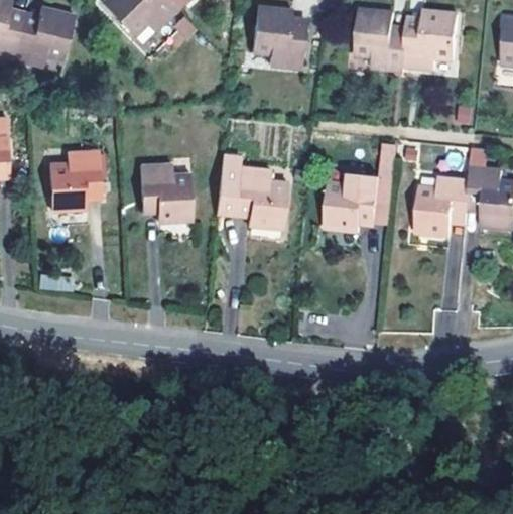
[(0,0),(0,55),(9,57),(21,10),(8,7),(9,0),(0,0)]
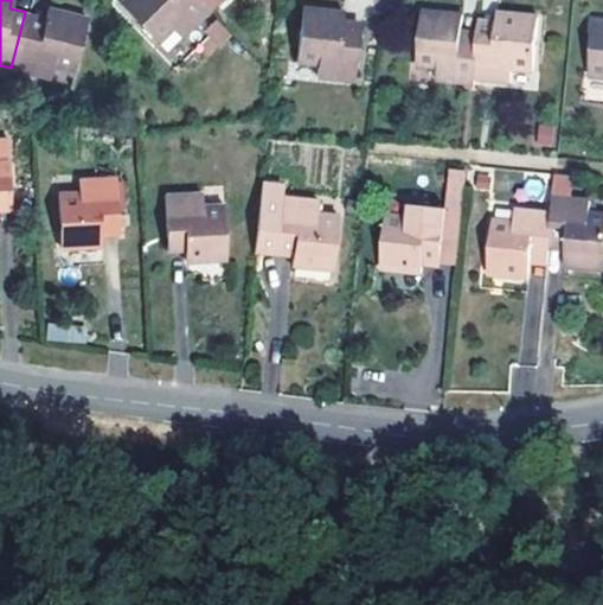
[(205,7),(198,0),(117,0),(154,39),(168,26),(177,34),(205,7)]
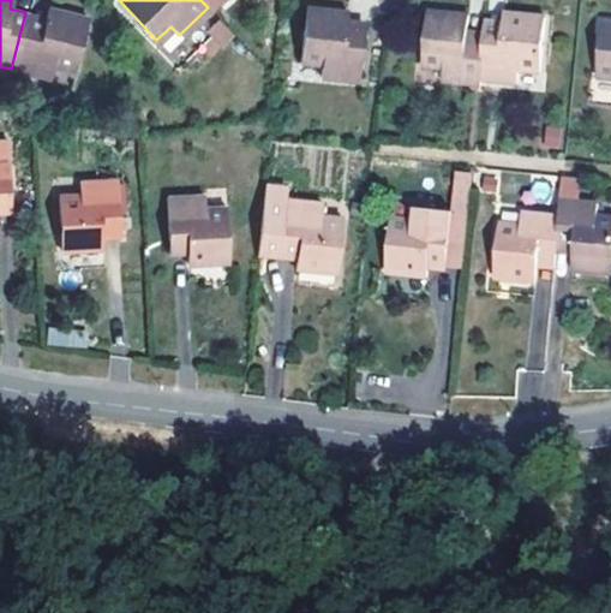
[(25,12),(11,69),(47,78),(51,65),(71,70),(84,17),(45,7),(42,16),(25,12)]
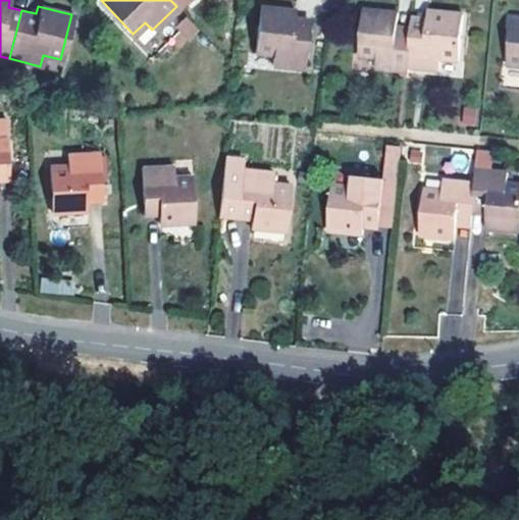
[(296,11),(261,8),(255,52),(273,56),(272,65),(304,68),(310,24),(295,21),(296,11)]
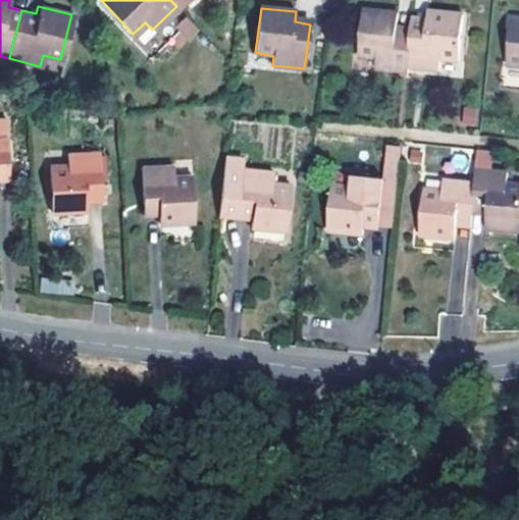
[(406,68),(410,29),(395,27),(395,15),(360,10),(356,54),(373,57),(373,70),(406,73),(406,68)]
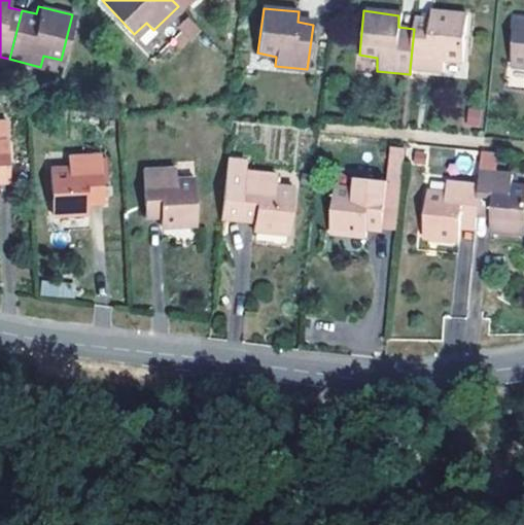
[(415,21),(414,29),(410,69),(442,72),(443,61),(460,62),(464,16),(430,13),(429,22),(415,21)]
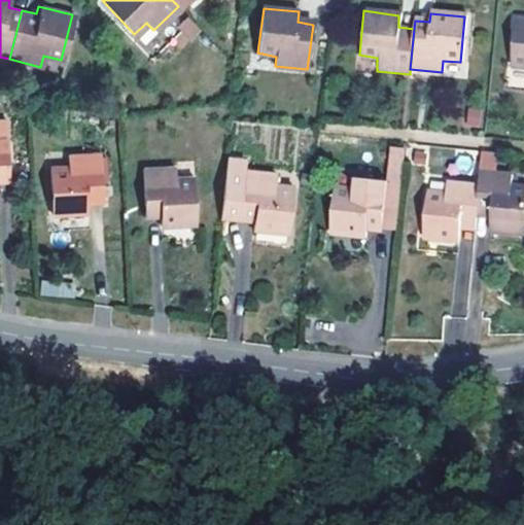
[(523,22),(517,22),(512,67),(523,68),(523,22)]
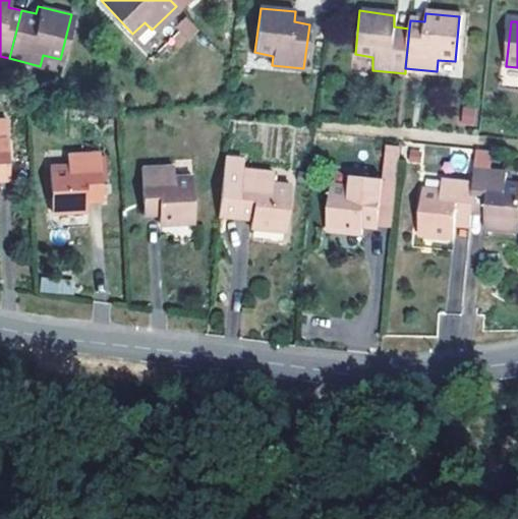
[(65,163),(49,165),(52,212),(84,211),(84,199),(99,199),(97,151),(65,153),(65,163)]
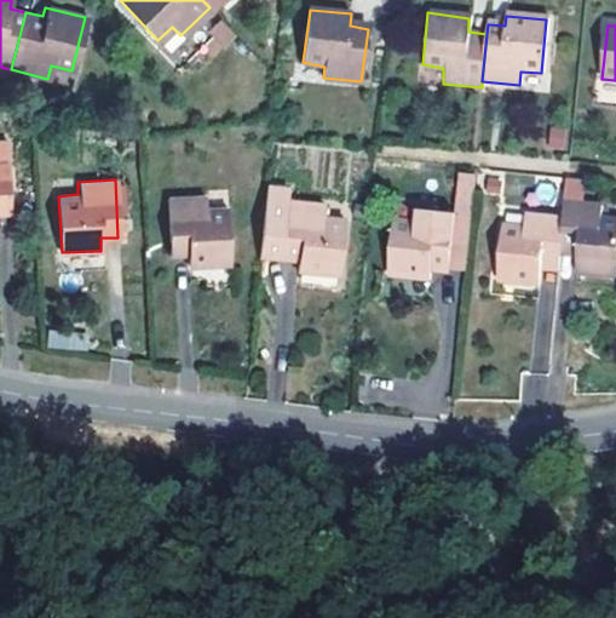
[(203,195),(165,198),(167,255),(185,255),(185,267),(228,264),(225,207),(205,209),(203,195)]
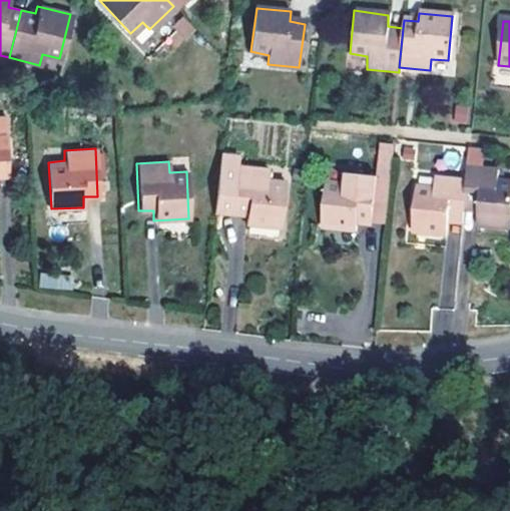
[(467,163),(465,179),(462,208),(477,210),(476,222),(509,225),(509,182),(500,181),(501,166),(467,163)]
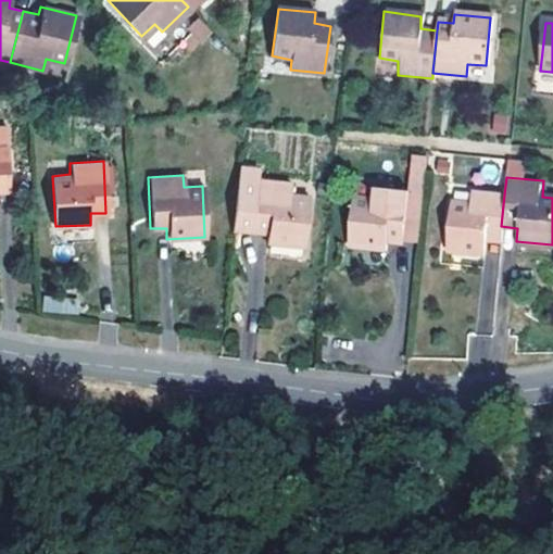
[(292,183),(258,179),(251,229),(268,231),(267,239),(304,243),(311,196),(291,193),(292,183)]
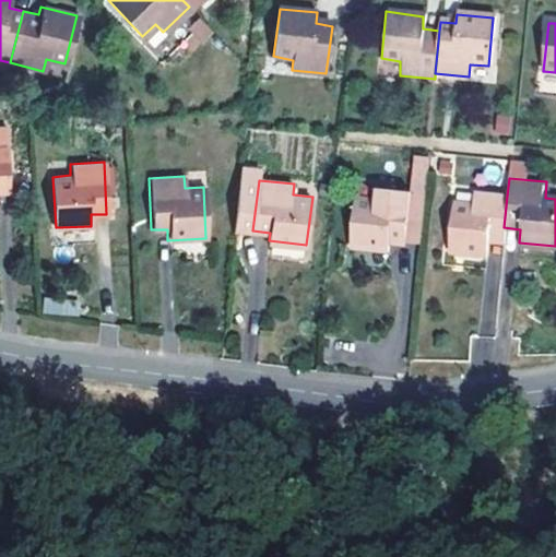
[(409,190),(375,188),(374,198),(356,197),(351,244),(387,248),(388,238),(404,239),(409,190)]
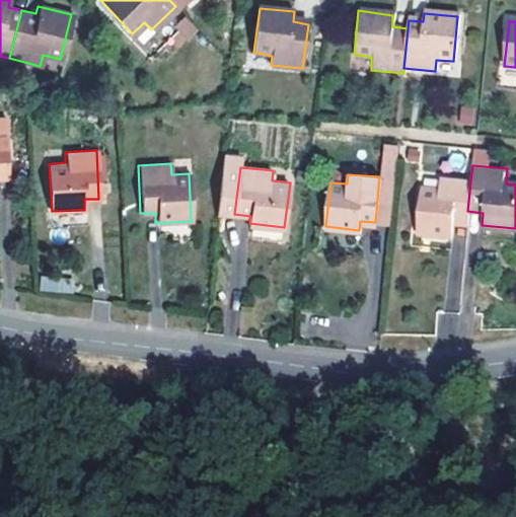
[(467,211),(470,181),(439,178),(438,191),(421,190),(417,231),(448,235),(450,222),(466,223),(467,211)]
